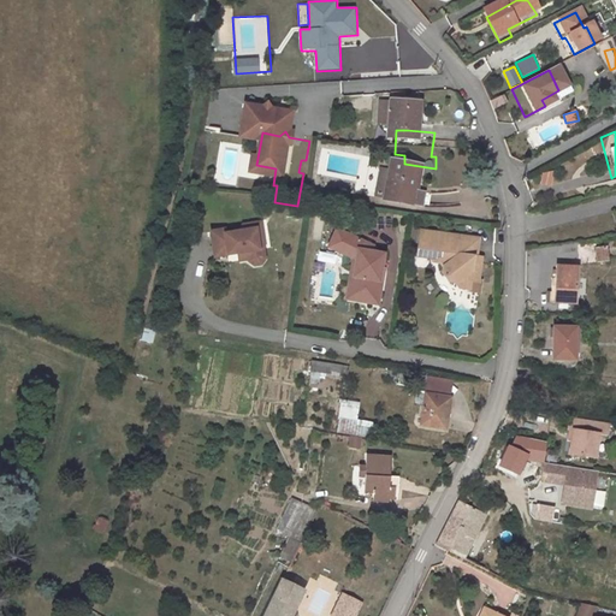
[(303,173),(307,173),(309,161),(306,160),(301,160),(298,172),(303,173)]
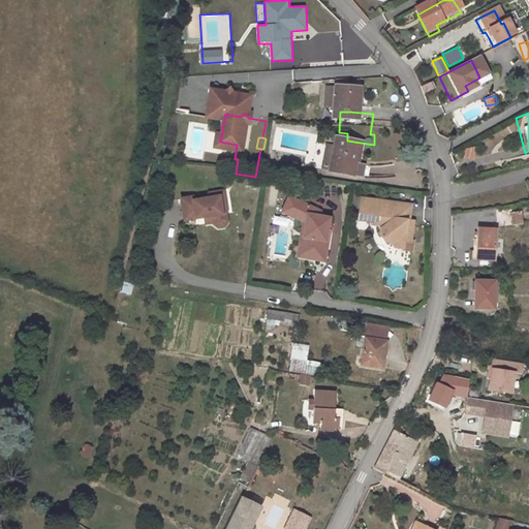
[(481,148),(466,148),(466,158),(481,158),(481,148)]
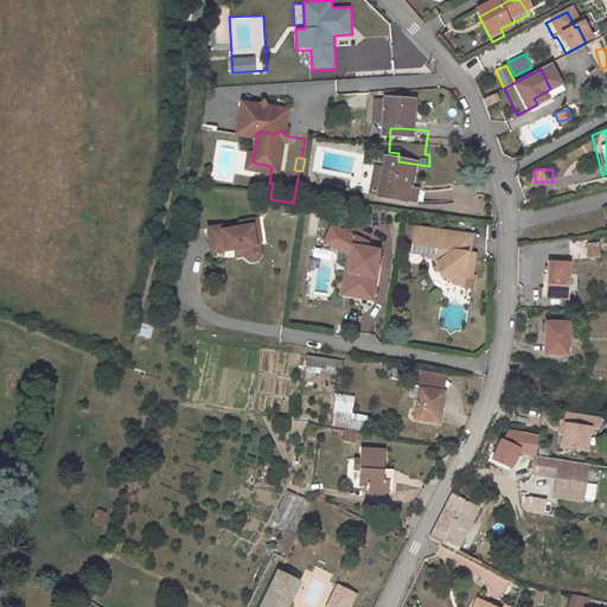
[(269,183),(263,181),(261,197),(270,199),(273,183),(269,183)]
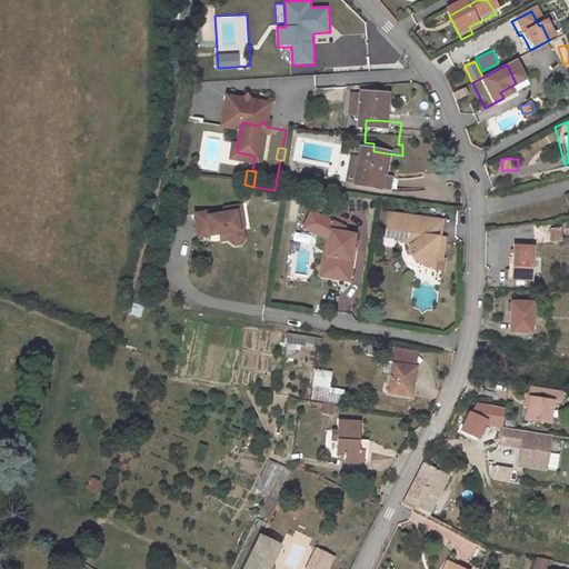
[(373,186),(371,212),(400,216),(401,202),(396,202),(399,180),(375,177),(373,186)]
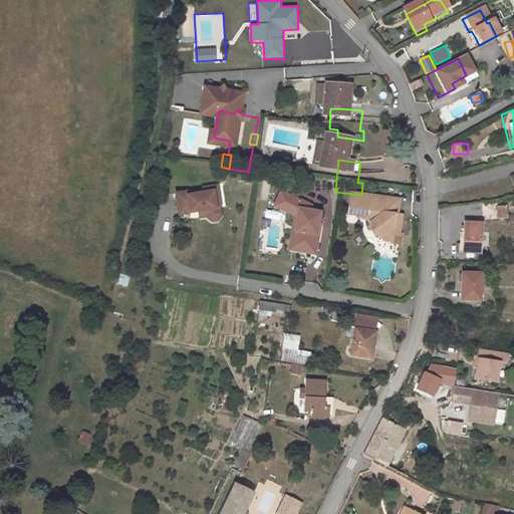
[(337,168),(330,167),(327,191),(335,192),(337,168)]
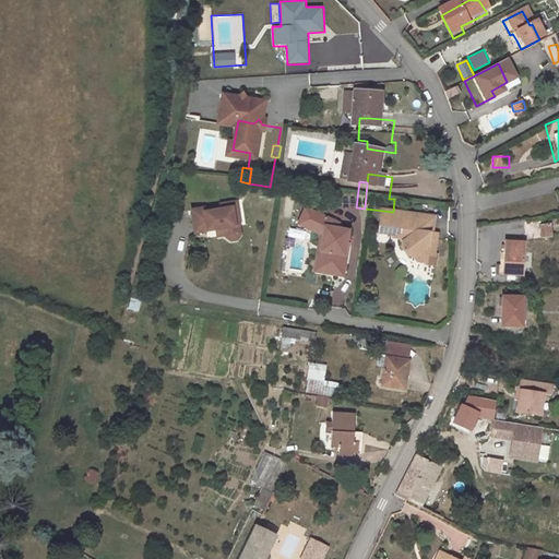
[(558,198),(549,199),(552,214),(558,213),(558,204),(558,205),(558,198)]
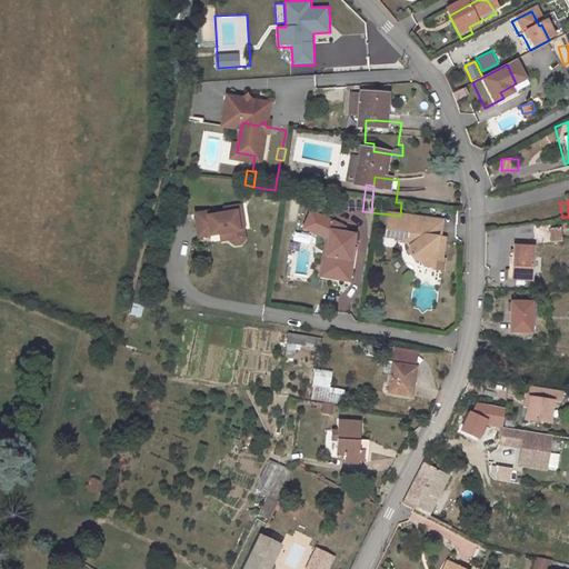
[(330,229),(332,230),(336,219),(309,211),(302,231),(327,239),(330,229)]
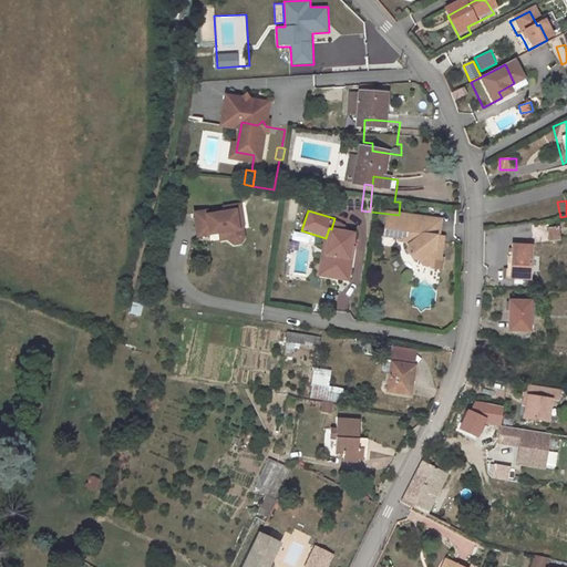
[(331,219),(329,227),(346,230),(348,223),(331,219)]
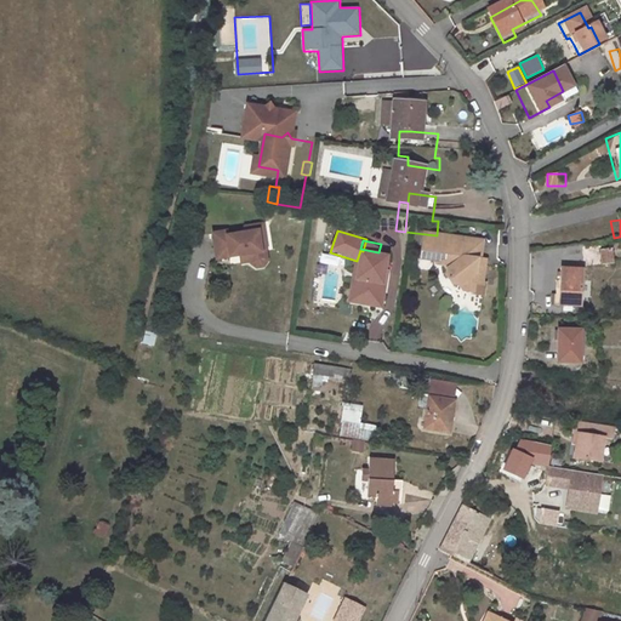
[(600,250),(600,265),(614,263),(614,250),(600,250)]
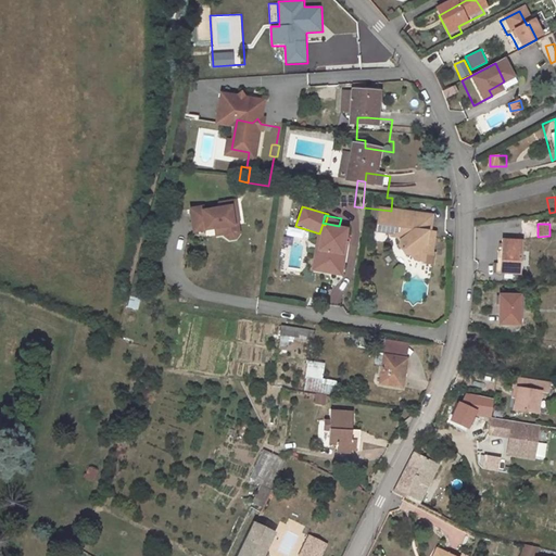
[(247,226),(231,229),(231,235),(242,232),(245,250),(249,250),(251,250),(247,226)]
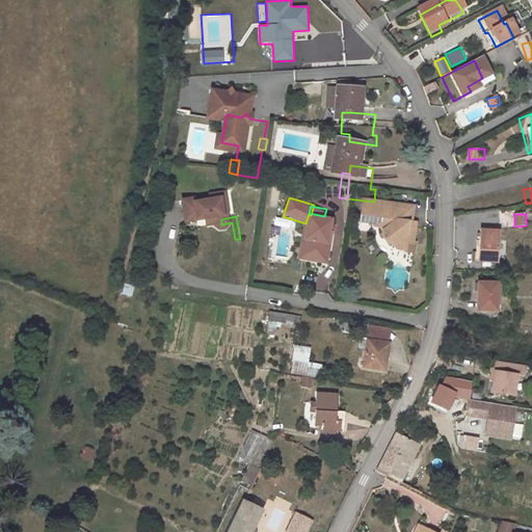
[(206,223),(193,224),(197,246),(217,243),(218,249),(227,248),(227,250),(232,254),(237,253),(240,247),(238,239),(235,239),(232,222),(221,224),(206,227),(206,223)]
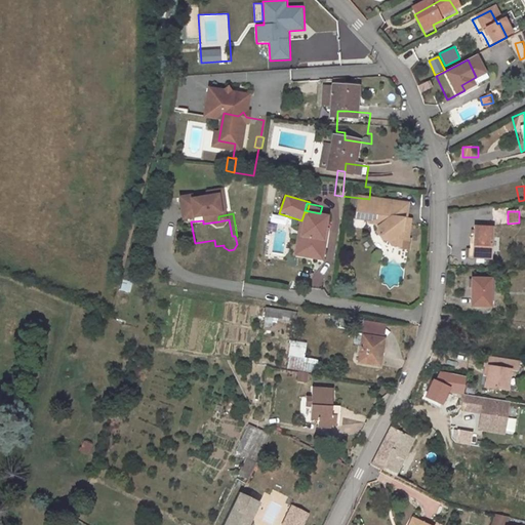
[(293,242),(314,250),(315,244),(318,245),(315,265),(318,265),(315,284),(334,287),(340,245),(330,244),(331,238),(298,226),(293,242)]
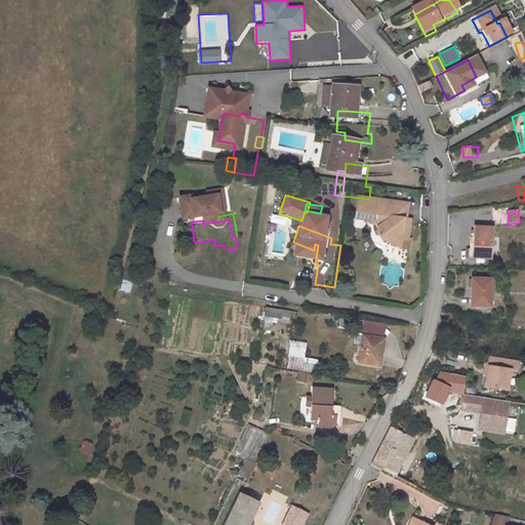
[(420,255),(423,234),(372,226),(369,247),(381,250),(382,252),(392,254),(394,257),(393,266),(397,272),(402,272),(404,275),(404,277),(415,278),(415,271),(423,272),(425,256),(420,255)]
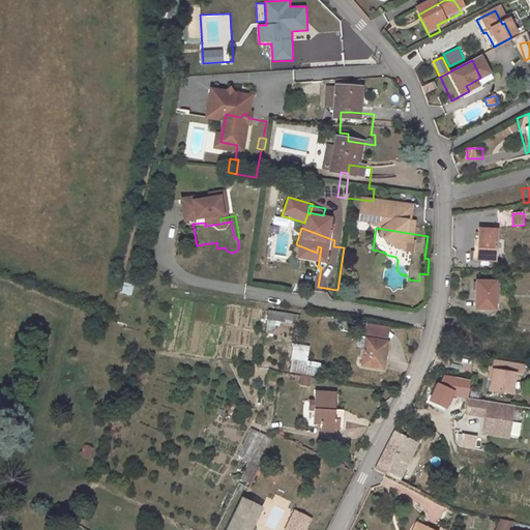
[(507,243),(520,244),(520,232),(507,231),(507,243)]
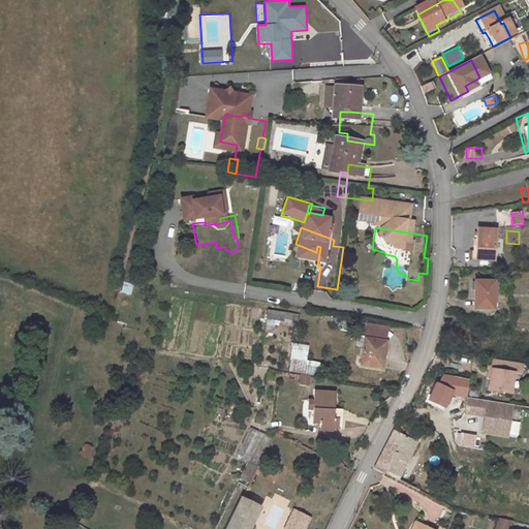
[(471,258),(490,261),(492,240),(474,237),(471,258)]
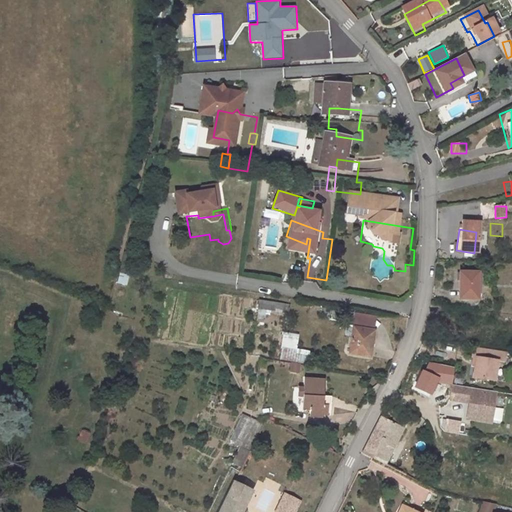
[(301,276),(307,277),(310,258),(307,258),(310,239),(307,238),(306,244),(301,276)]
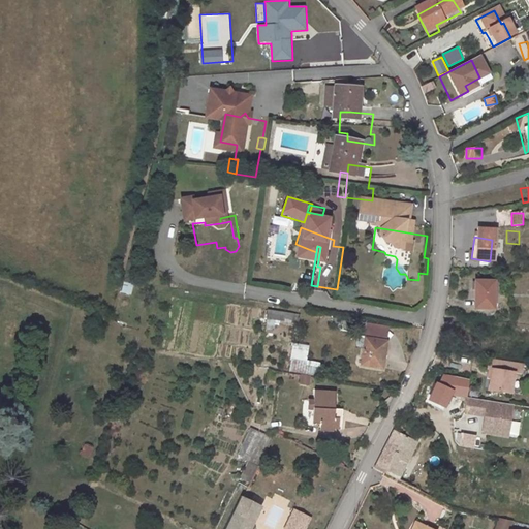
[(122,293),(132,296),(134,284),(124,282),(122,293)]
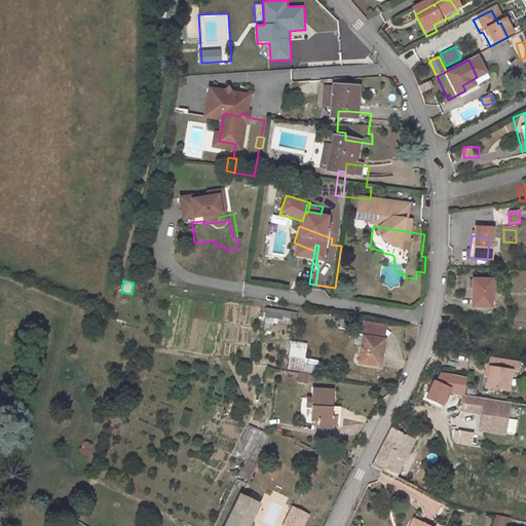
[(488,286),(467,284),(463,311),(484,314),(488,286)]
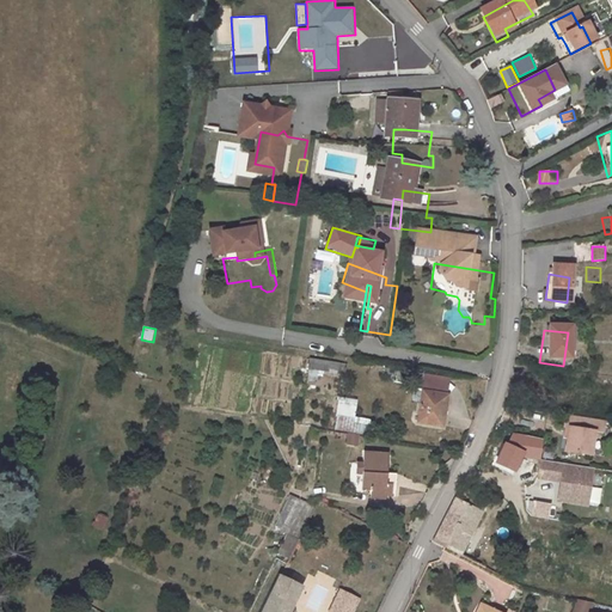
[(310,359),(307,378),(323,380),(324,375),(342,378),(344,363),(310,359)]
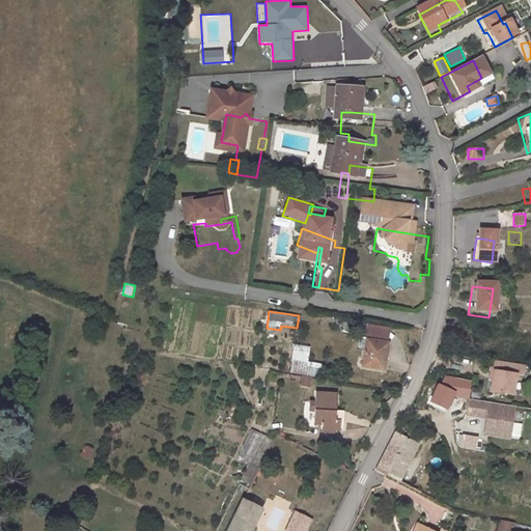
[(396,385),(399,360),(379,357),(374,382),(396,385)]
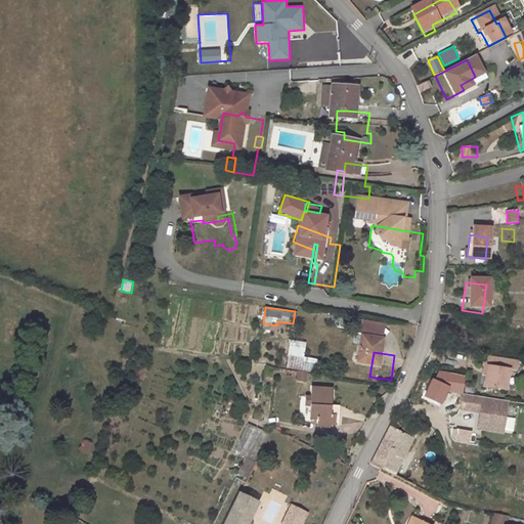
[(518,363),(483,358),(482,365),(486,366),(484,386),(507,389),(509,369),(517,370),(518,363)]
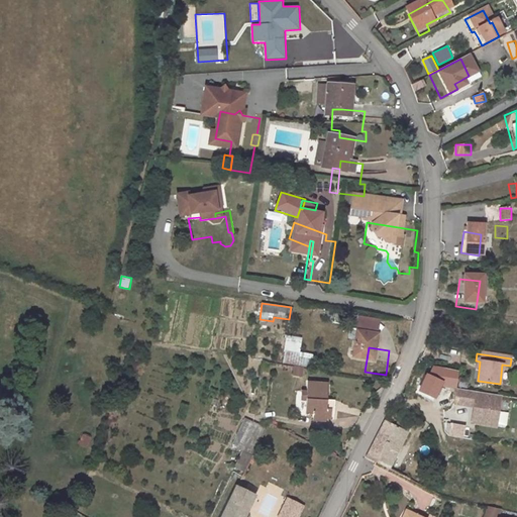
[(293,377),(304,378),(304,368),(293,367),(293,377)]
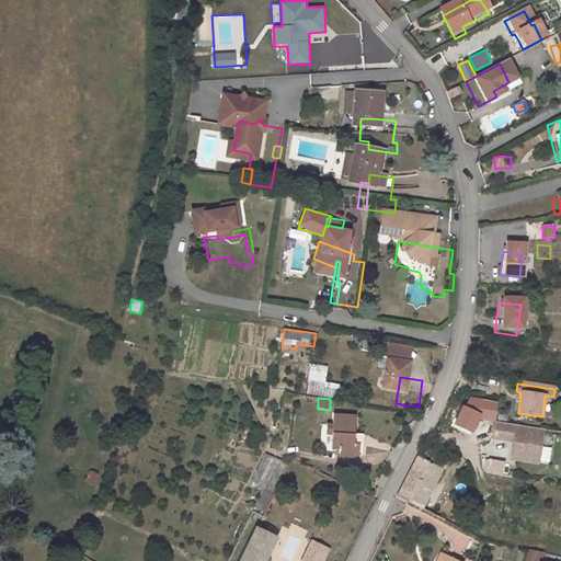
[(497,403),(471,398),(467,407),(465,405),(456,424),(473,432),(480,418),(493,421),(497,403)]
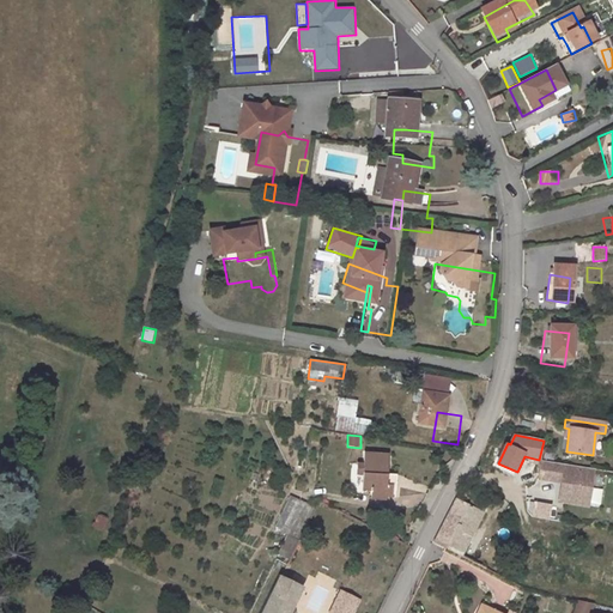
[(538,480),(560,484),(558,498),(588,503),(593,471),(540,462),(538,480)]
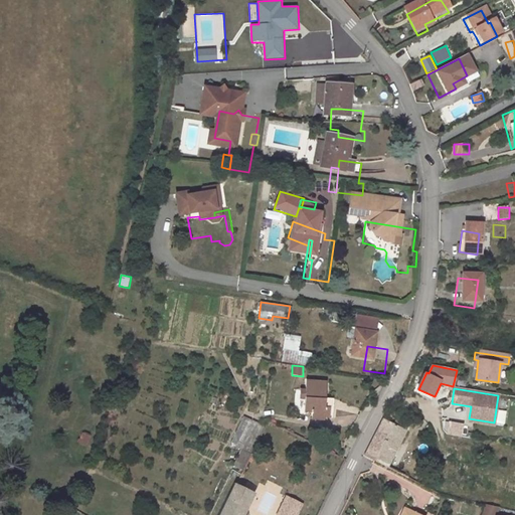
[(340,410),(342,394),(321,391),(320,401),(313,400),(311,408),(318,409),(316,423),(325,424),(325,428),(339,430),(339,426),(350,427),(352,412),(340,410)]
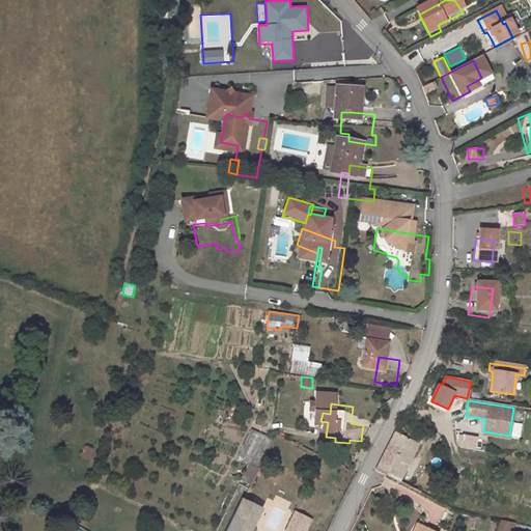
[(402,440),(415,446),(418,439),(406,432),(402,440)]
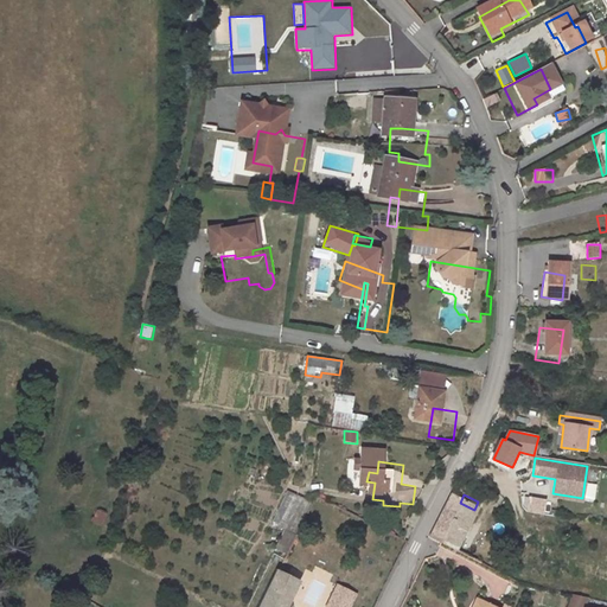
[(422,543),(448,556),(457,538),(453,536),(461,521),(467,524),(474,510),(460,503),(449,497),(422,543)]
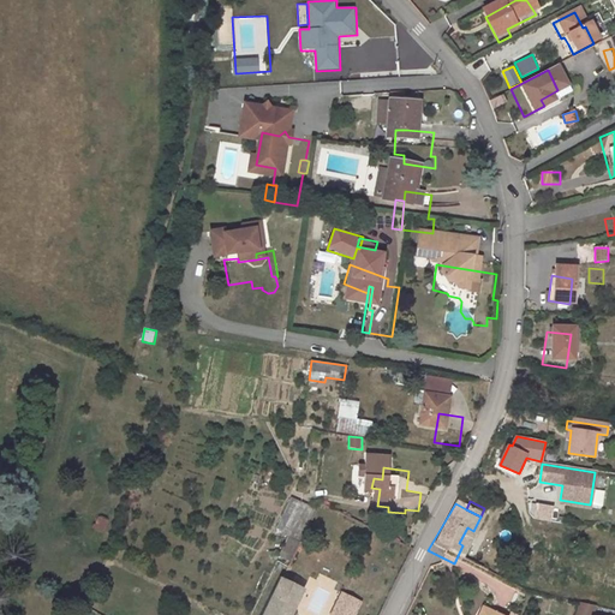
[(329,518),(304,506),(290,535),(315,545),(329,518)]
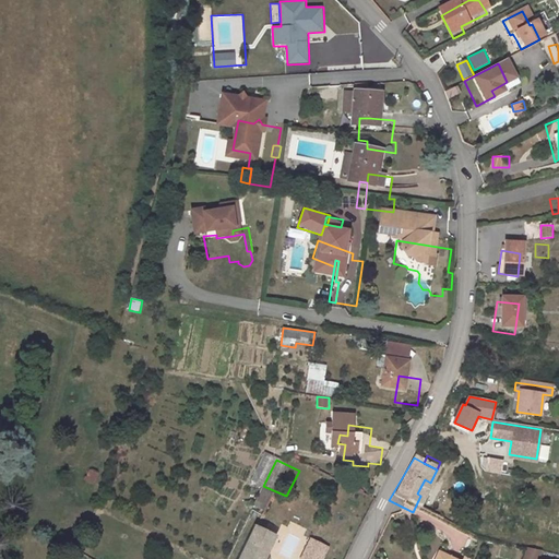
[(500,473),(501,461),(483,460),(482,472),(500,473)]
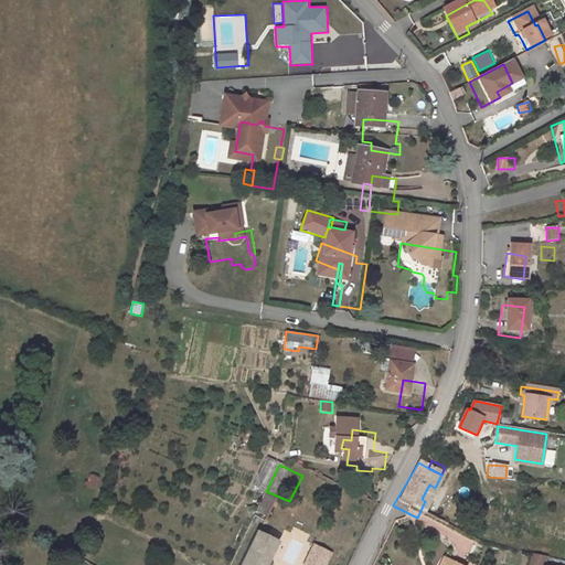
[(95,490),(100,477),(89,472),(85,486),(95,490)]
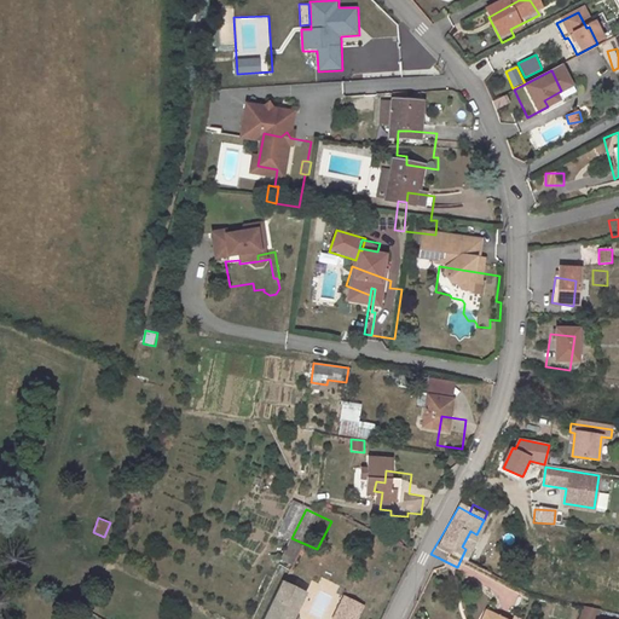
[(291,566),(302,548),(290,541),(279,559),(291,566)]
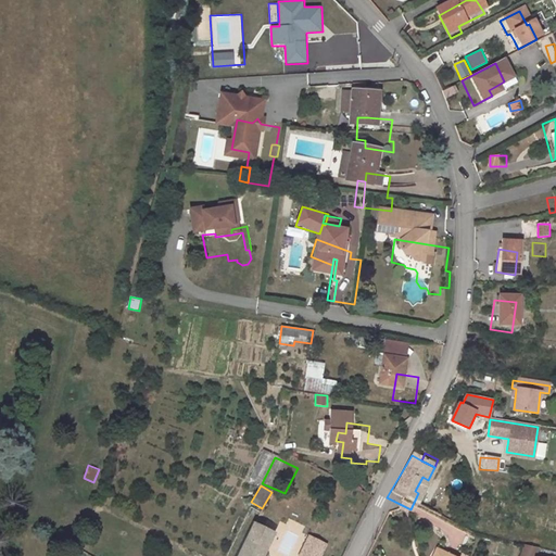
[(265,532),(252,555),(280,555),(288,544),(265,532)]
